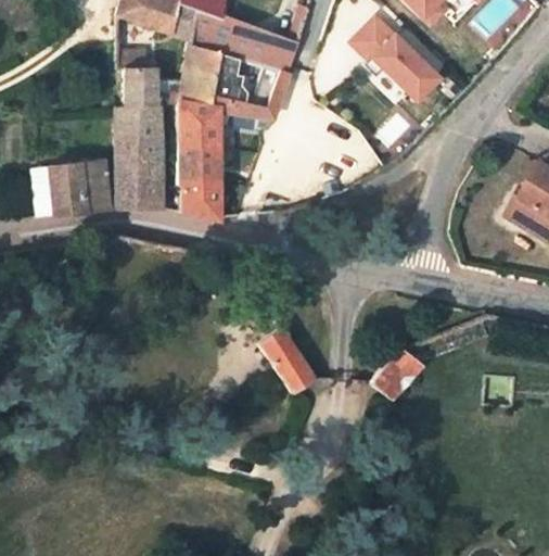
[(196,8),(177,0),(124,0),(119,17),(119,37),(126,37),(127,29),(138,29),(140,22),(192,39),(196,8)]
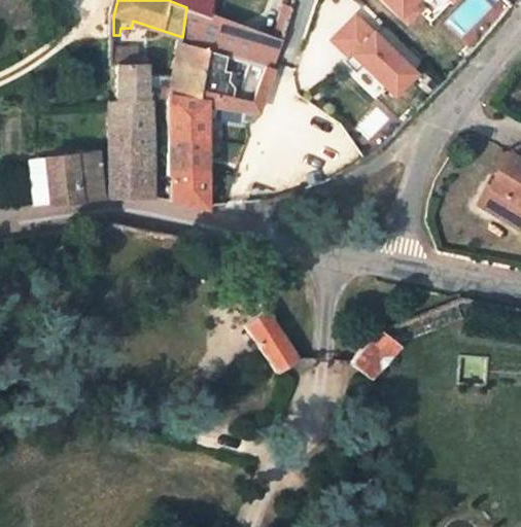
[(168,0),(186,7),(212,16),(215,0),(168,0)]
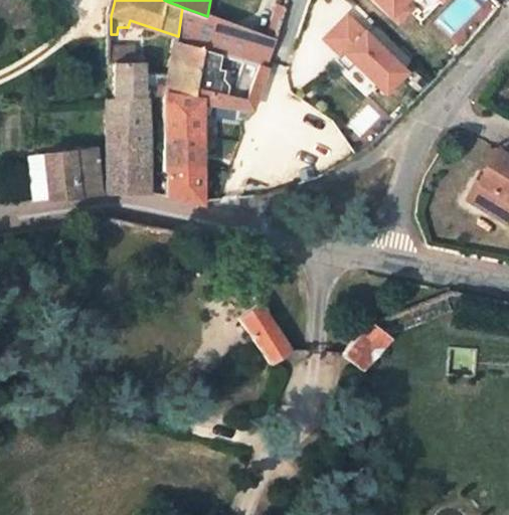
[(371,0),(395,26),(414,8),(406,0),(440,0),(443,3),(445,0),(371,0)]
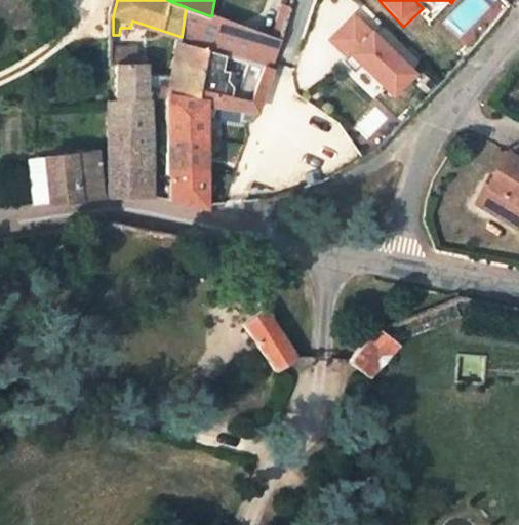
[(266,68),(276,71),(283,43),(211,16),(186,7),(182,37),(181,40),(210,50),(228,55),(252,64),(266,68)]
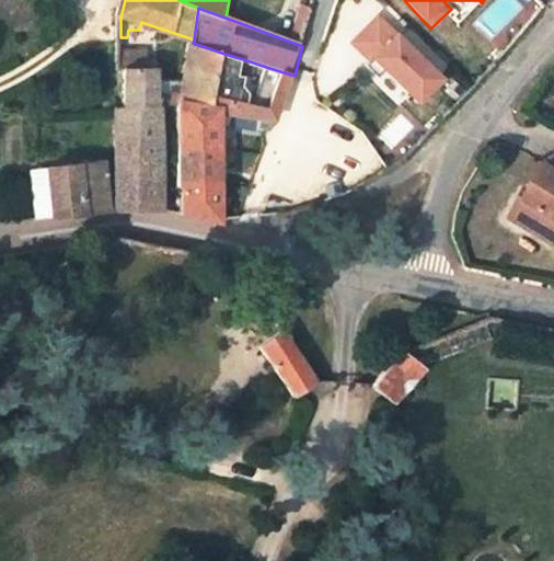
[(415,102),(443,75),(378,9),(350,37),(415,102)]
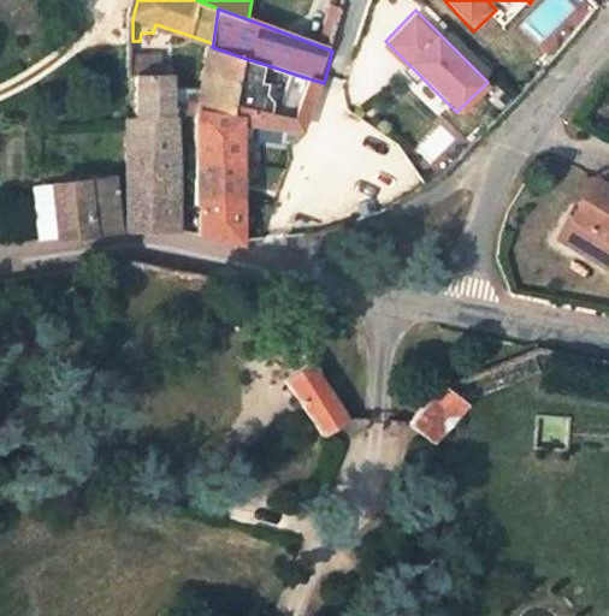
[(212,47),(201,111),(235,118),(247,59),(212,47)]
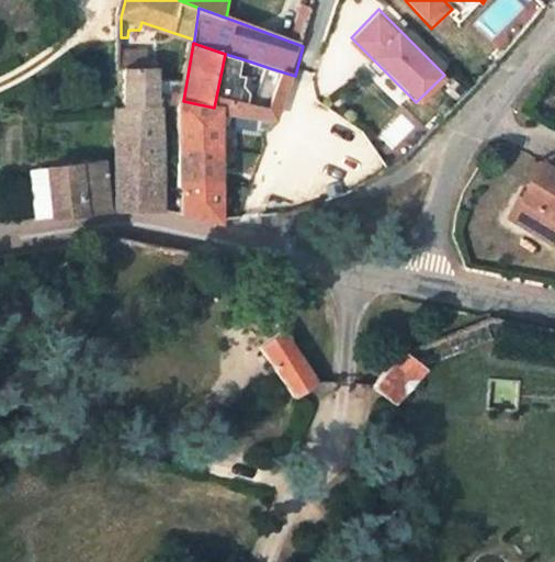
[(157,211),(157,141),(166,141),(166,108),(159,108),(160,68),(150,67),(150,53),(120,52),(120,72),(129,74),(128,109),(121,109),(120,211),(151,211),(157,211)]
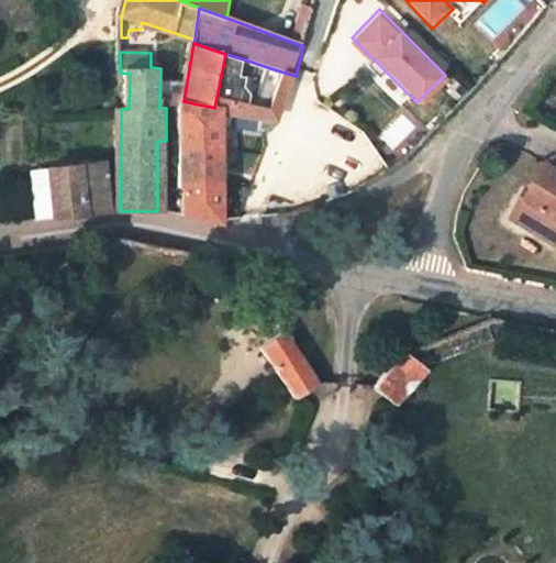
[(225,54),(214,108),(184,101),(184,186),(189,187),(186,214),(213,219),(224,221),(223,127),(223,113),(269,119),(285,73),(270,68),(257,103),(237,100),(244,59),(225,54)]
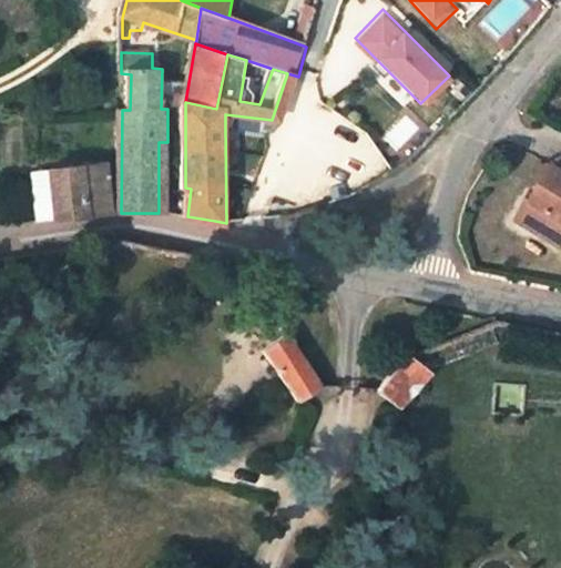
[(276,121),(282,121),(298,77),(287,73),(272,120),(225,114),(225,128),(272,134),(276,121)]
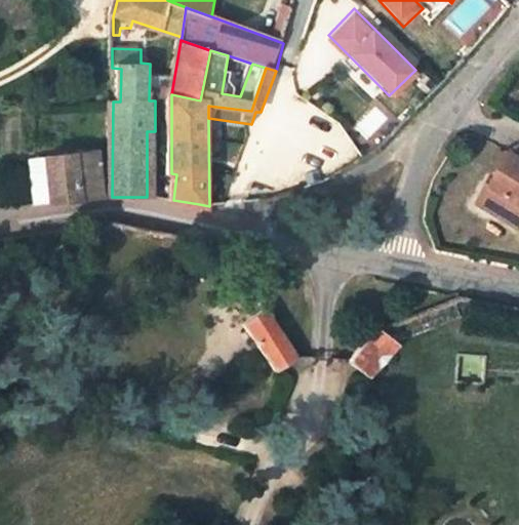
[(147,197),(155,197),(155,131),(147,131),(147,197)]
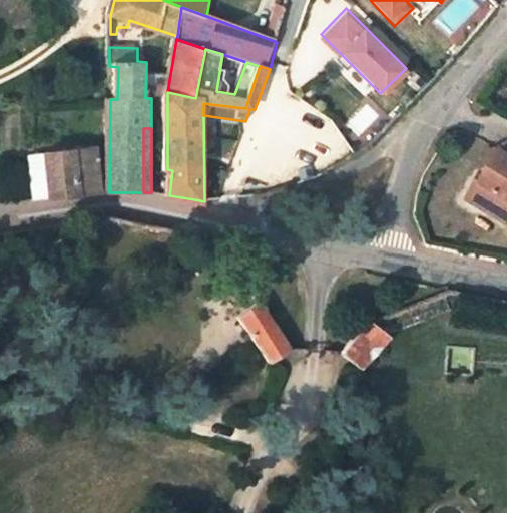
[(491,204),(506,212),(506,136),(499,149),(495,146),(479,175),(470,180),(460,199),(479,210),(491,204)]
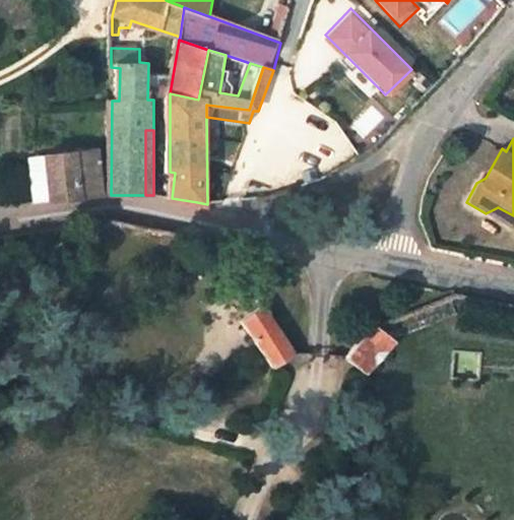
[(111,195),(104,149),(98,150),(104,196),(111,195)]
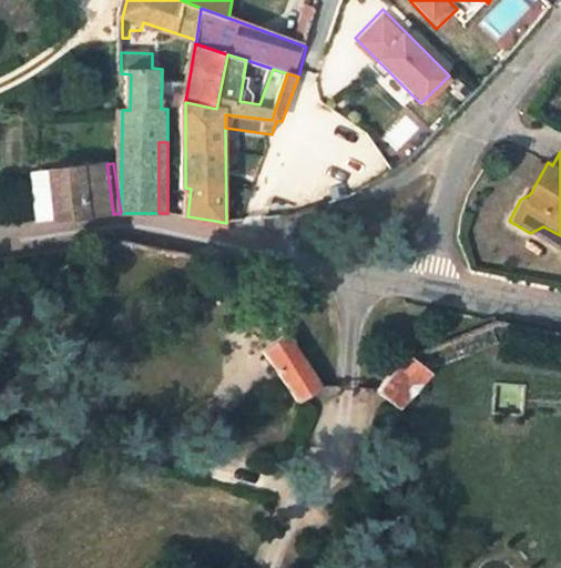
[(106,164),(52,171),(57,220),(67,219),(113,214),(106,164)]
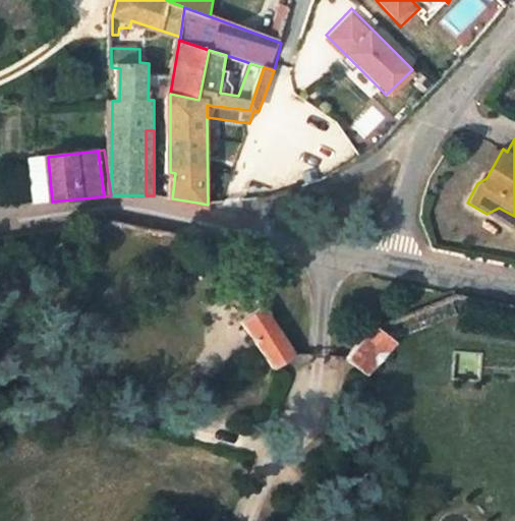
[(44,201),(52,201),(48,157),(38,158),(44,201)]
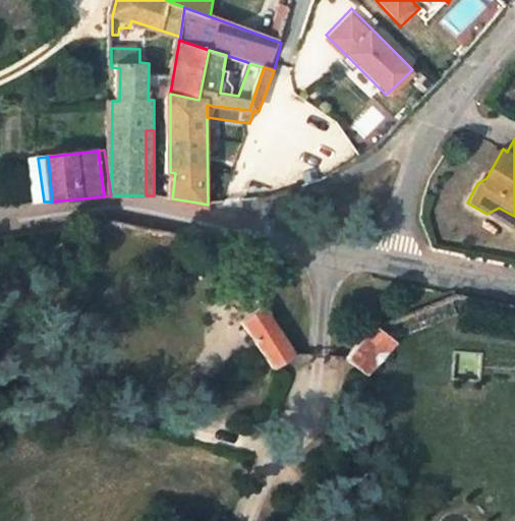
[(514,216),(499,208),(487,214),(512,227),(514,223),(514,216)]
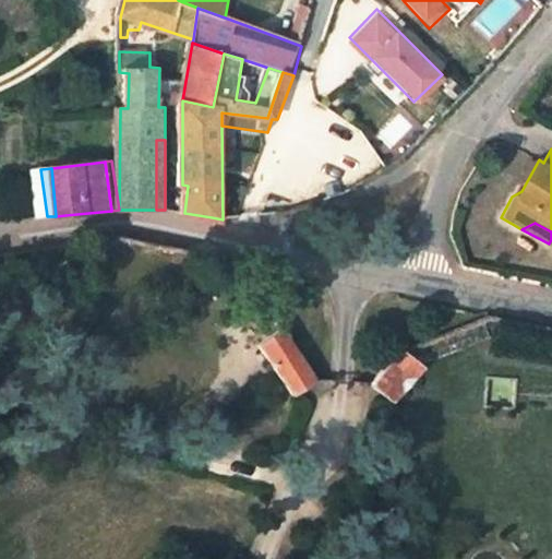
[(319,378),(284,324),(271,332),(264,336),(298,391),(319,378)]
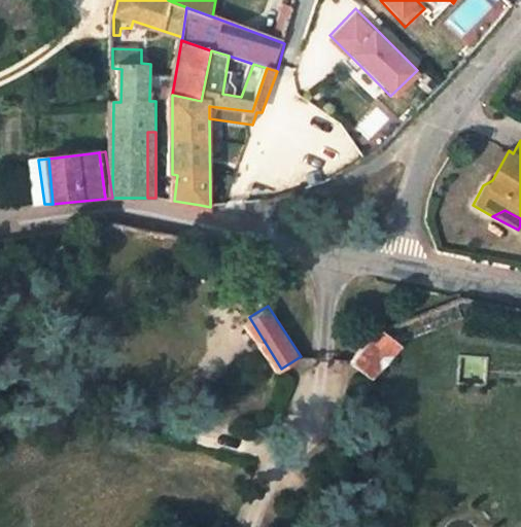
[(384,328),(356,357),(373,373),(401,344),(384,328)]
